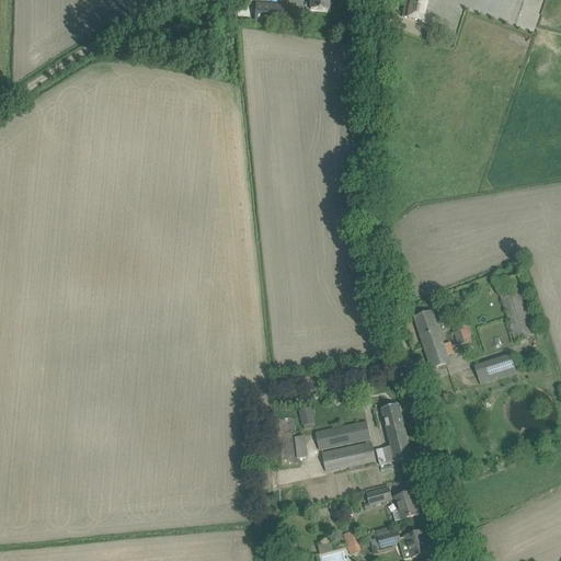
[(329,0),(310,0),(310,10),(329,10),(329,0)]
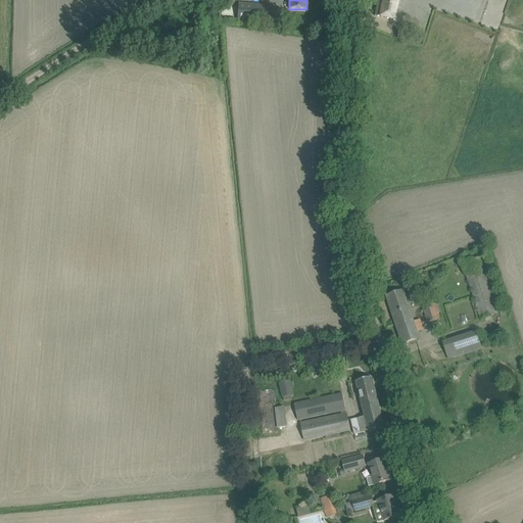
[(377,0),(375,16),(398,21),(402,0),(377,0)]
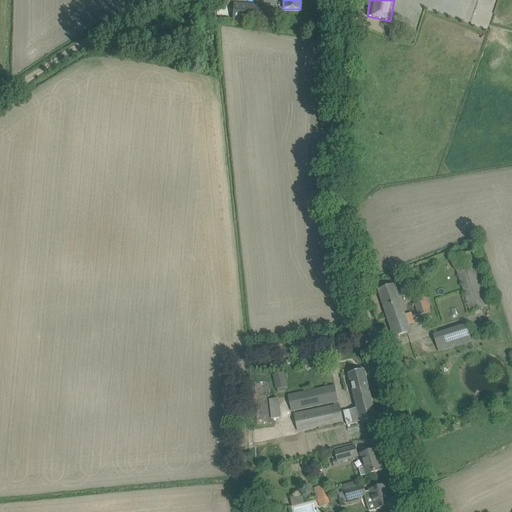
[(269,6),(233,3),(232,20),(268,22),(269,6)]
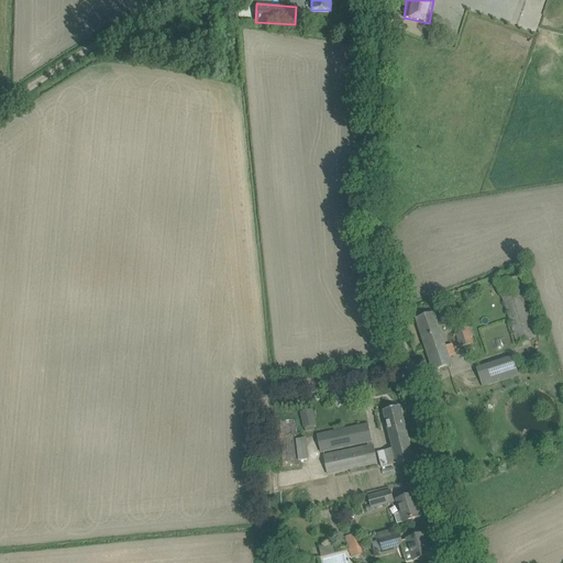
[(429,31),(428,41),(440,42),(441,33),(429,31)]
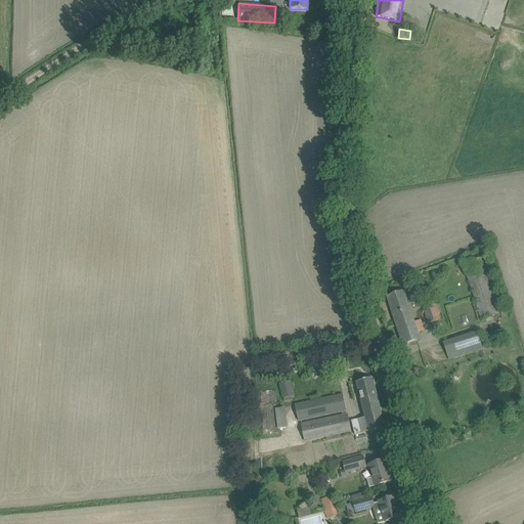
[(482,319),(498,314),(480,258),(464,263),(482,319)]
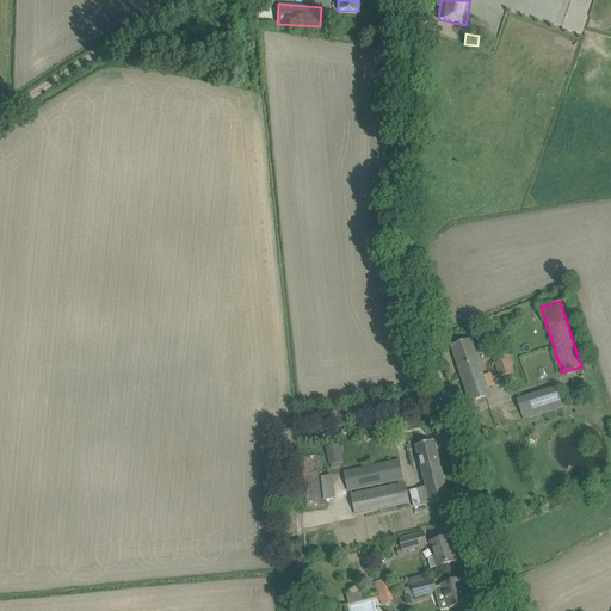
[(470,402),(482,399),(489,396),(470,340),(451,347),(470,402)]
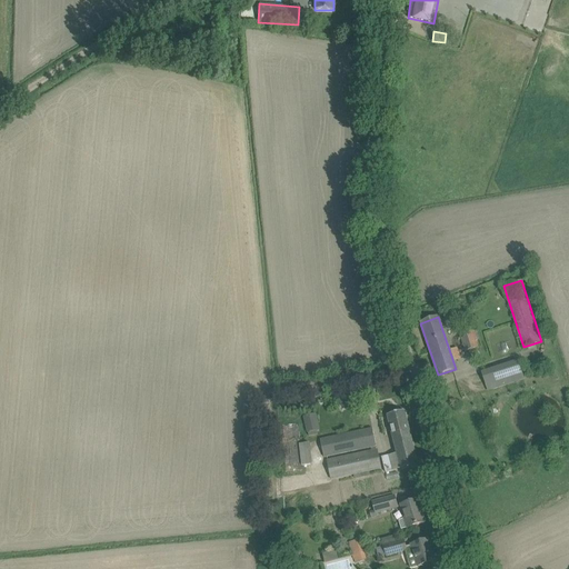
[(458,332),(465,352),(479,348),(477,341),(480,340),(477,330),(473,331),(472,328),(458,332)]
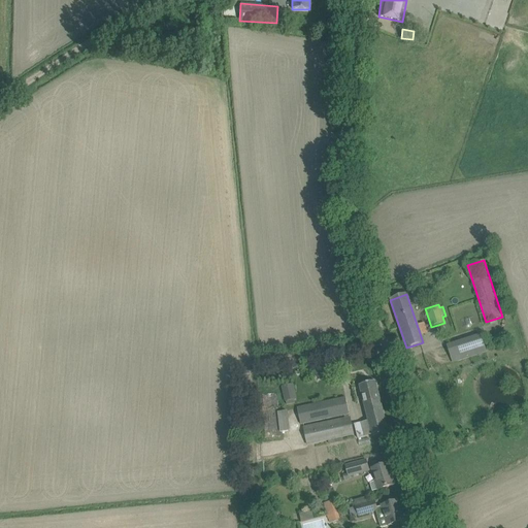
[(486,352),(481,335),(456,343),(462,360),(486,352)]
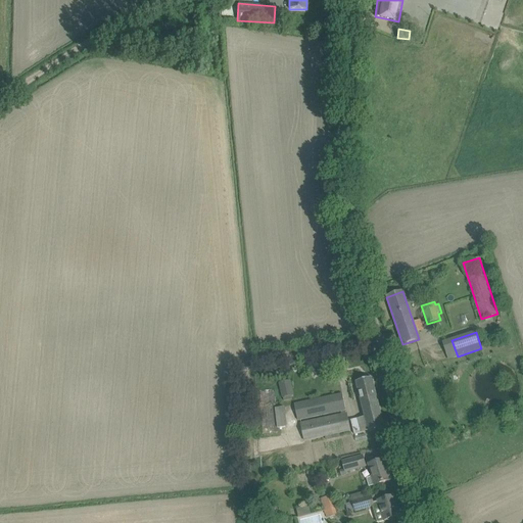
[(384,427),(372,378),(355,382),(365,417),(350,420),(353,434),(368,431),(384,427)]
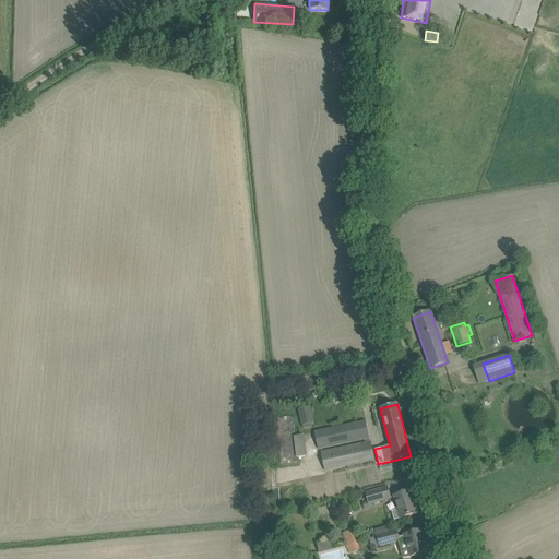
[(310,424),(313,423),(310,407),(298,409),(301,425),(302,425),(304,428),(311,427),(310,424)]
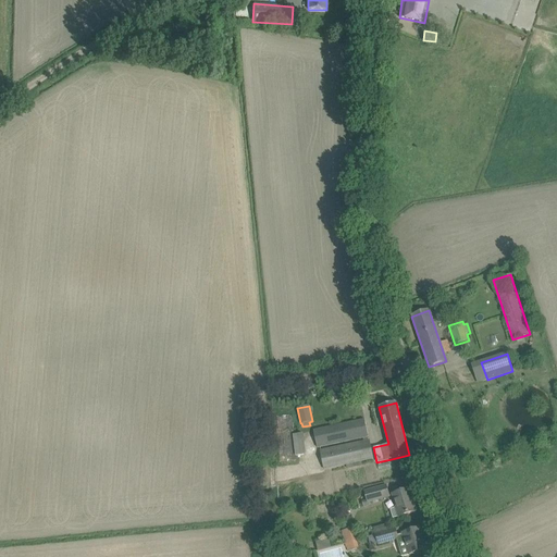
[(292,416),(279,416),(279,443),(292,443),(292,416)]
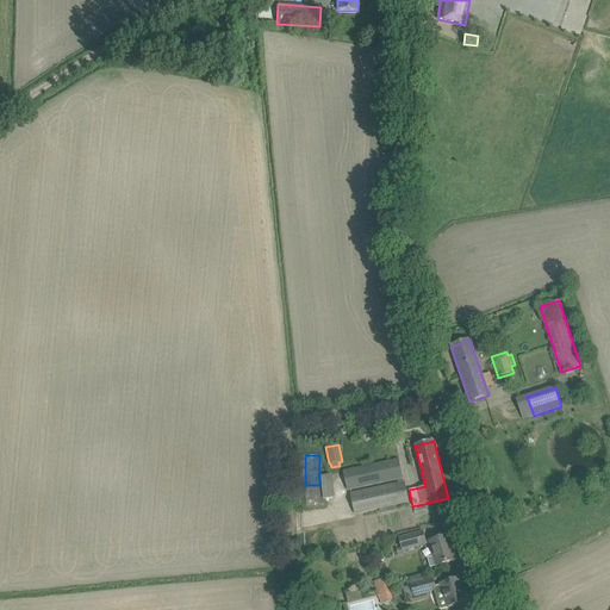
[(347,491),(392,480),(403,478),(399,460),(343,472),(347,491)]
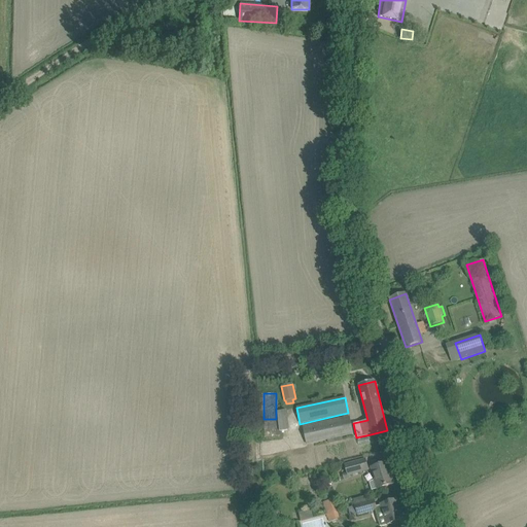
[(280,430),(289,430),(287,411),(278,412),(280,430)]
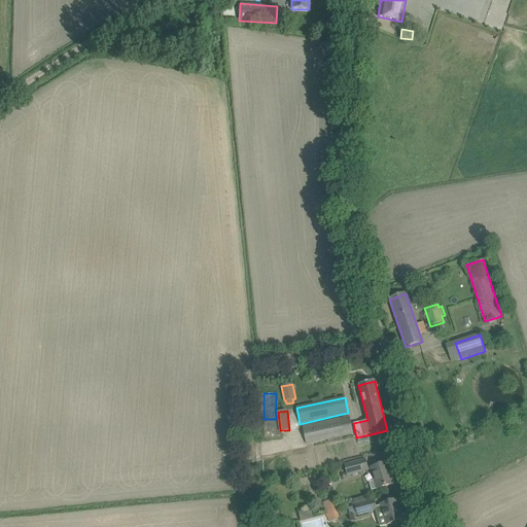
[(306,444),(343,436),(353,434),(349,417),(303,427),(306,444)]
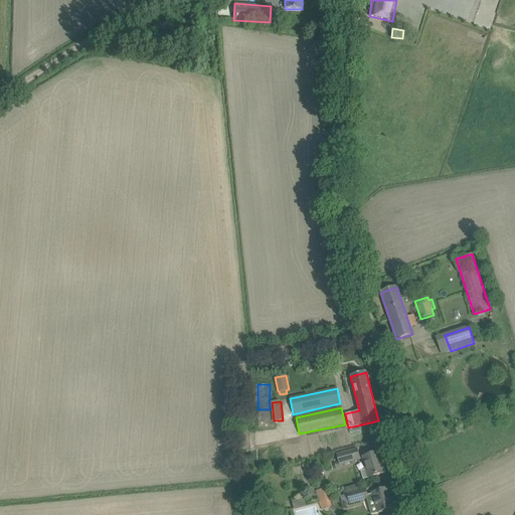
[(342,468),(341,465),(359,459),(356,449),(337,455),(340,463),(335,465),(336,470),(342,468)]
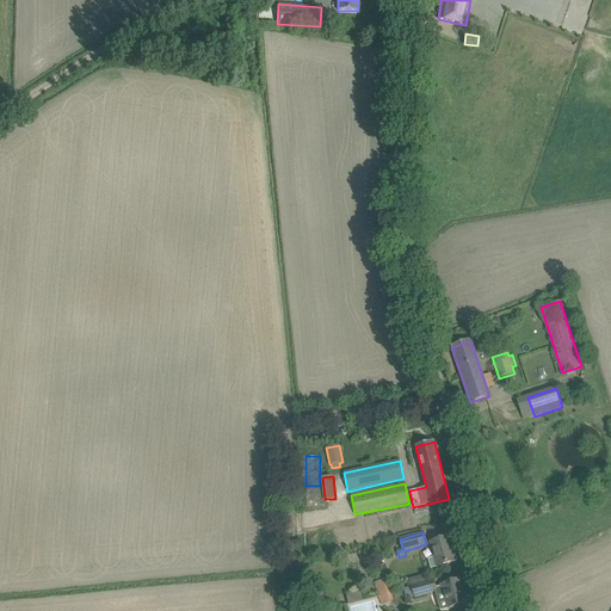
[(448,538),(449,538),(449,537),(431,543),(432,549),(426,550),(429,559),(427,559),(431,568),(438,566),(438,567),(456,561),(454,551),(451,551),(448,538)]
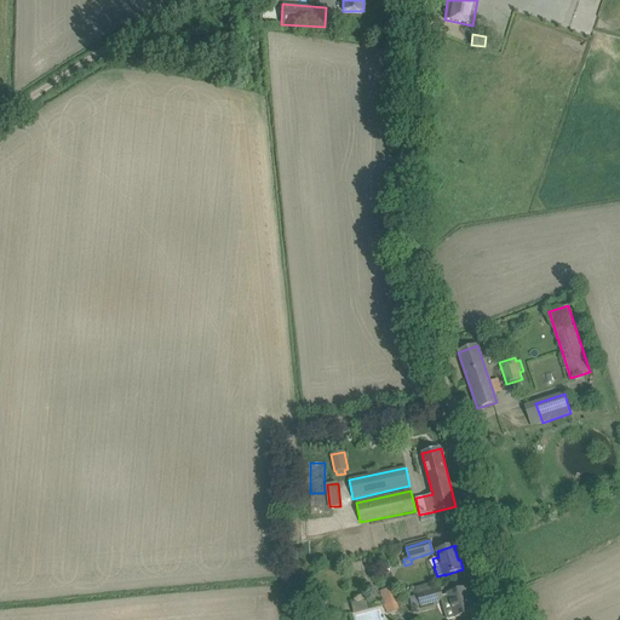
[(384,603),(396,600),(392,587),(380,591),(384,603)]
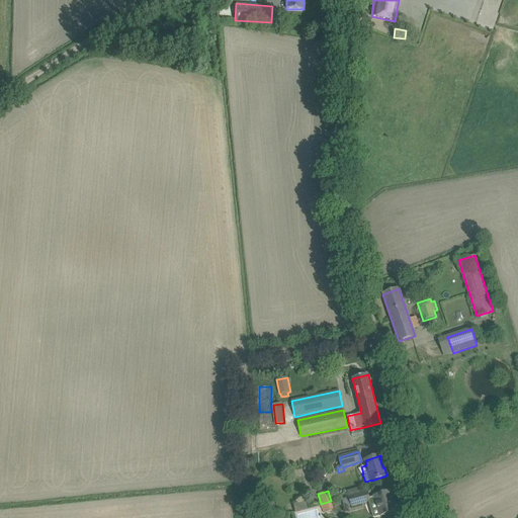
[(367,493),(350,498),(352,505),(352,506),(369,501),(370,507),(375,506),(378,516),(387,514),(397,511),(392,492),(381,495),(369,498),(367,493)]
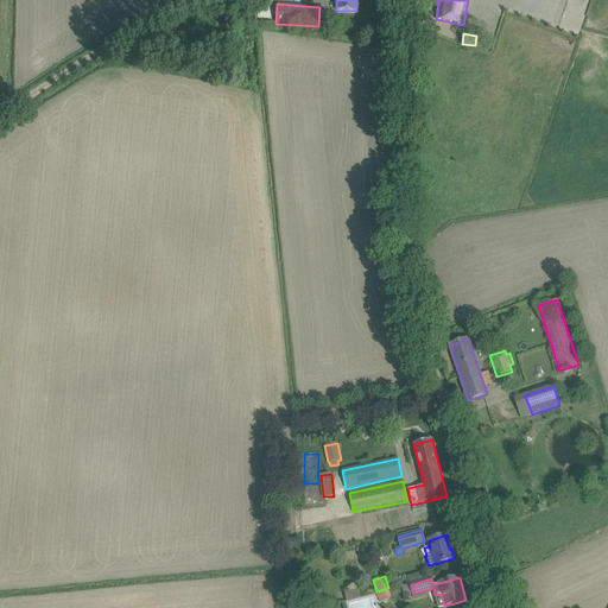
[(379,602),(392,599),(388,588),(377,591),(379,602)]
